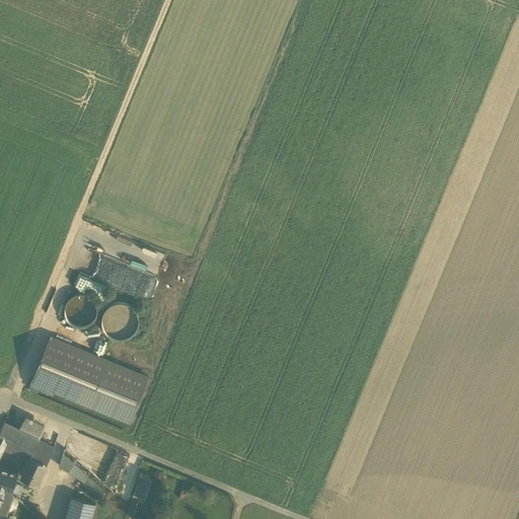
[(92,321),(96,315),(97,309),(95,302),(91,297),(85,294),(78,294),(72,296),(67,301),(65,307),(65,314),(68,320),(74,324),(80,326),(87,325),(92,321)]
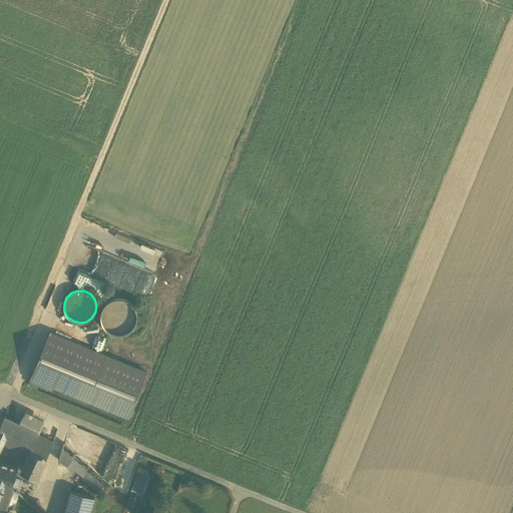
[(108,302),(103,307),(100,314),(101,321),(104,327),(109,332),(116,334),(123,334),(129,331),(134,326),(136,319),(136,312),(133,306),(128,301),(121,298),(114,299),(108,302)]
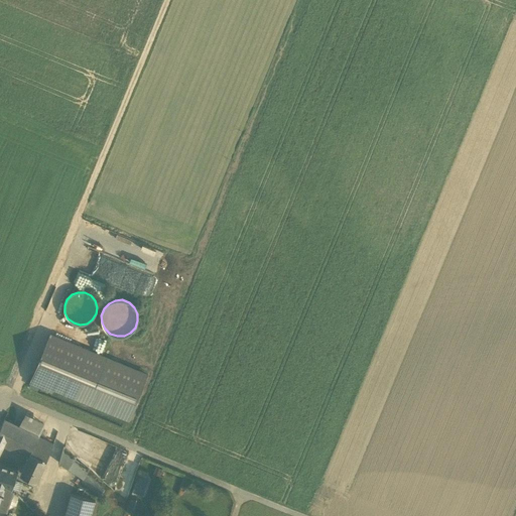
[(88,402),(129,418),(147,375),(106,358),(50,335),(31,382),(51,391),(53,387),(88,402)]
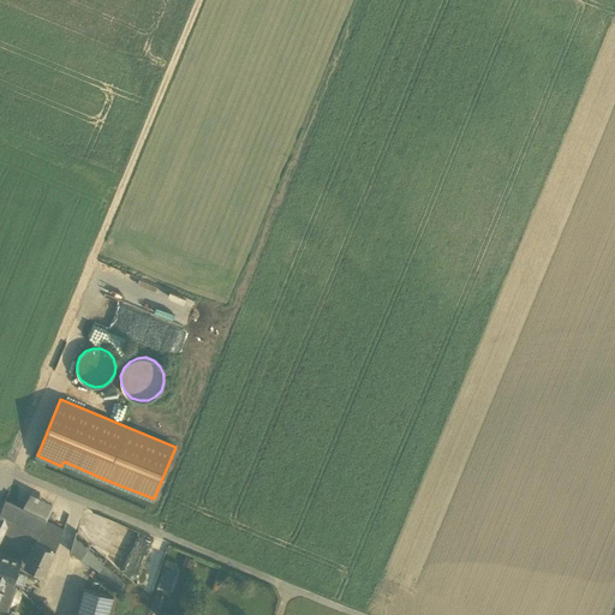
[(30,494),(23,508),(46,519),(52,505),(30,494)]
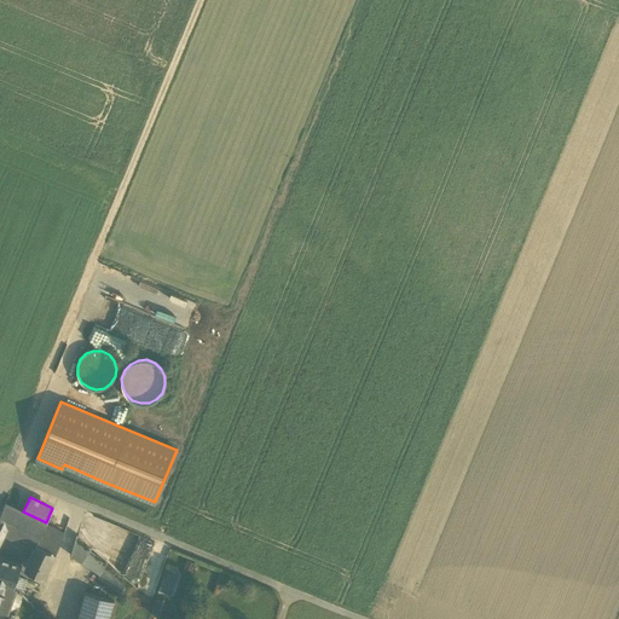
[(46,522),(23,512),(5,502),(0,513),(0,532),(4,534),(17,541),(19,536),(36,544),(36,542),(46,522)]
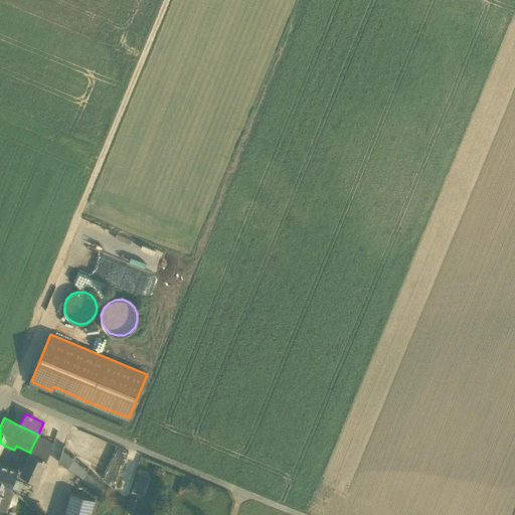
[(38,435),(30,451),(46,459),(53,444),(54,443),(38,435)]
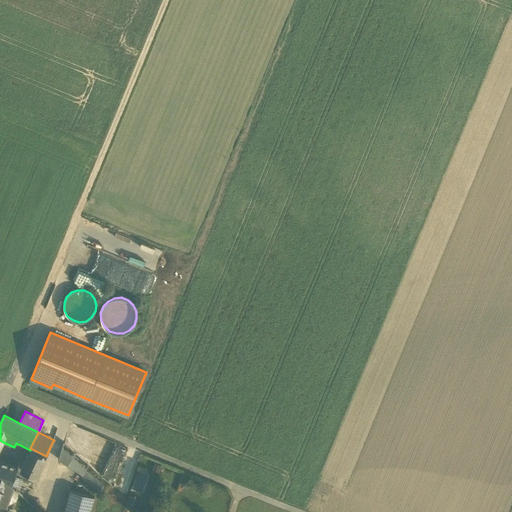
[(105,485),(87,469),(89,465),(64,442),(59,459),(83,475),(81,478),(98,493),(105,485)]
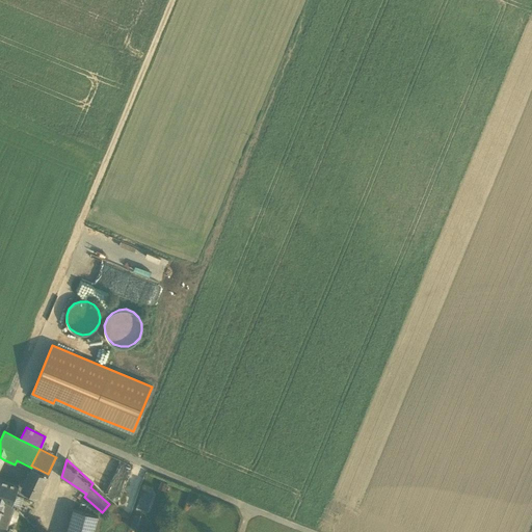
[(38,495),(48,474),(31,466),(31,468),(22,487),(38,495)]
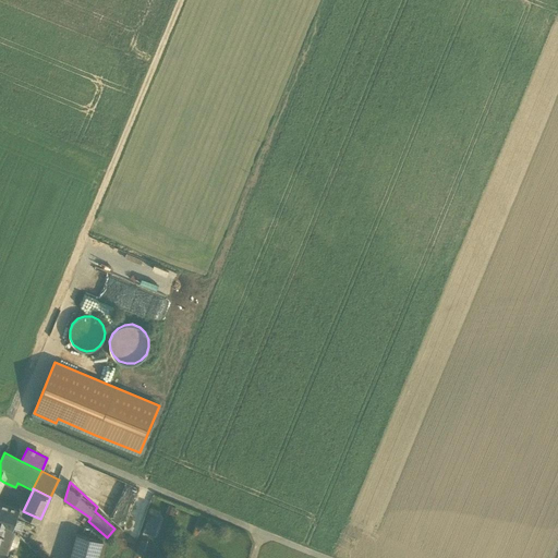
[(0,501),(0,524),(12,529),(15,518),(17,511),(20,512),(21,509),(0,501)]
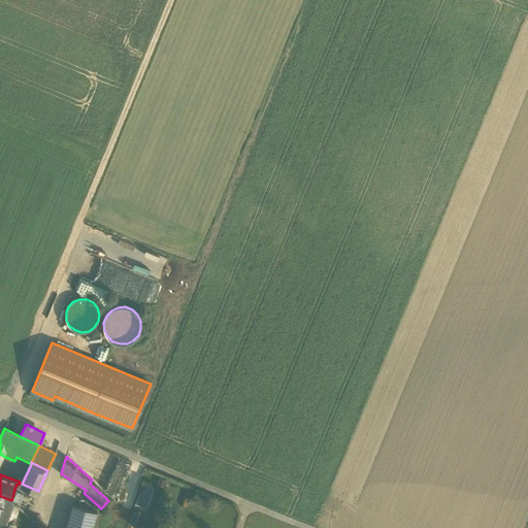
[(24,493),(14,490),(11,500),(21,503),(24,493)]
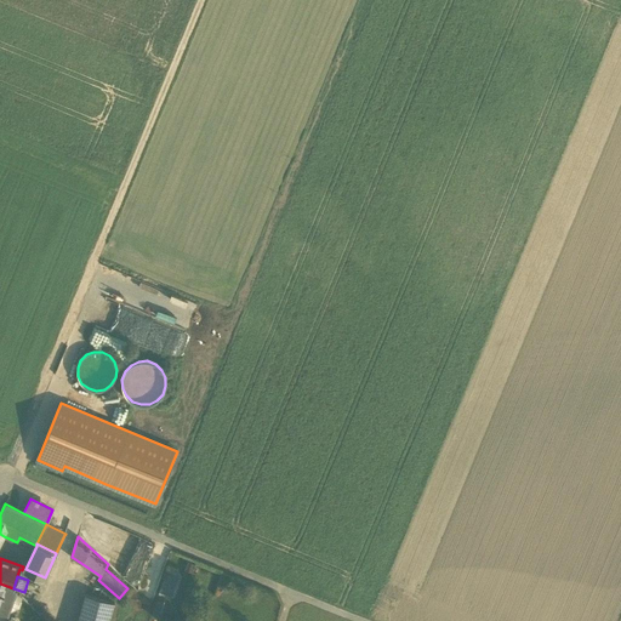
[(0,611),(9,614),(13,598),(20,600),(22,596),(20,593),(17,590),(13,588),(0,584),(0,611)]
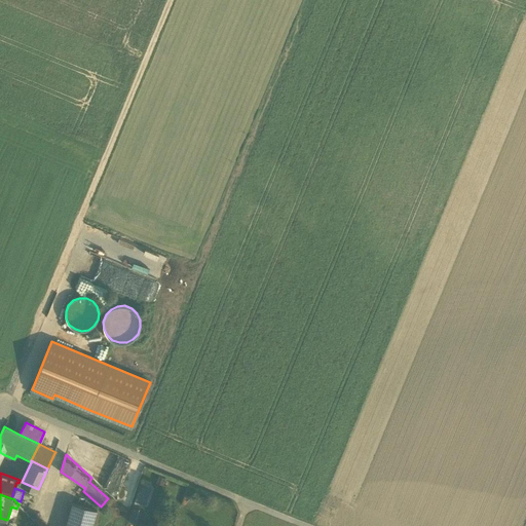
[(66,525),(92,525),(98,511),(72,503),(66,525)]
